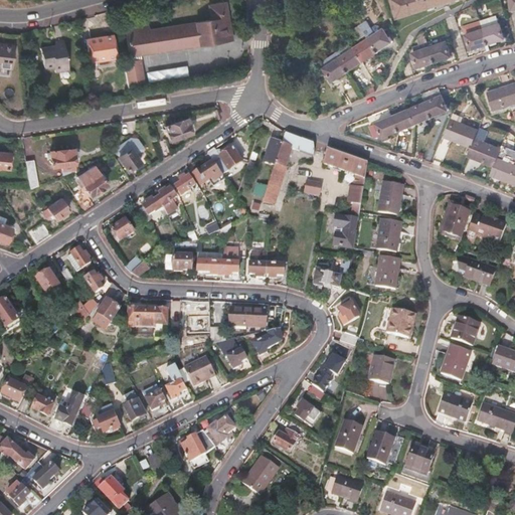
[(210,17),(151,26),(154,49),(226,38),(223,23),(218,23),(217,17),(227,15),(225,0),(208,3),(210,17)]
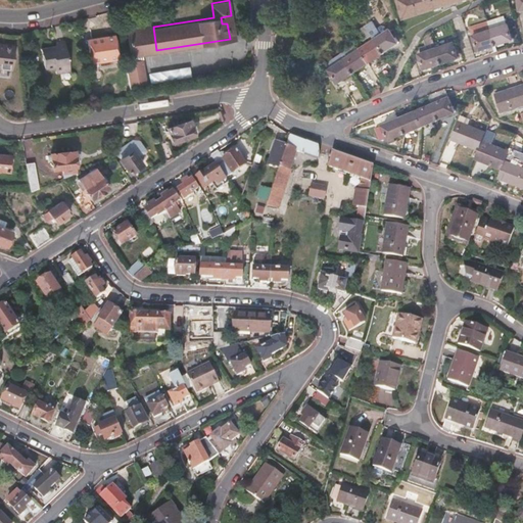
[(450,0),(399,0),(405,14),(450,0)]
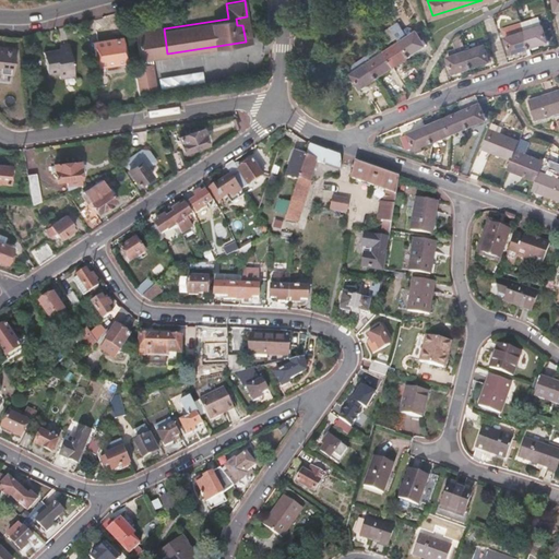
[(134,10),(135,14),(135,15),(159,12),(159,6),(134,10)]
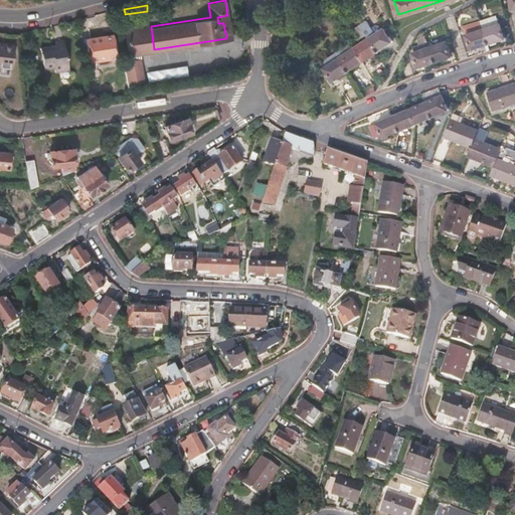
[(125,13),(115,14),(117,23),(126,21),(125,14),(125,13)]
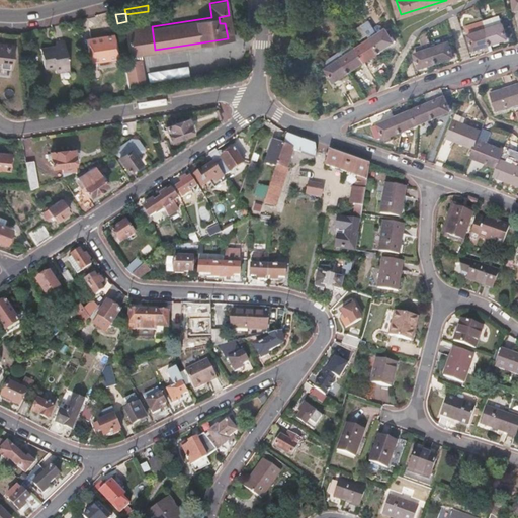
[(233,37),(229,15),(219,17),(220,23),(225,23),(228,38),(233,37)]
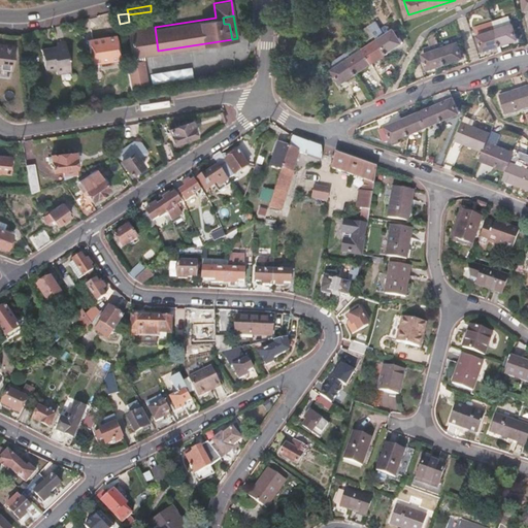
[(132,31),(152,28),(151,22),(131,24),(132,31)]
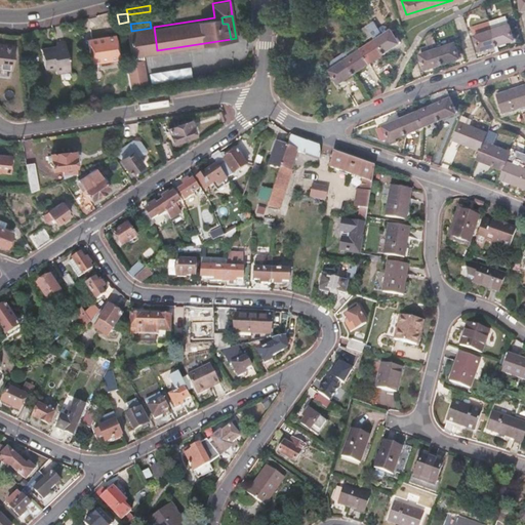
[(514,38),(510,23),(475,34),(480,48),(514,38)]
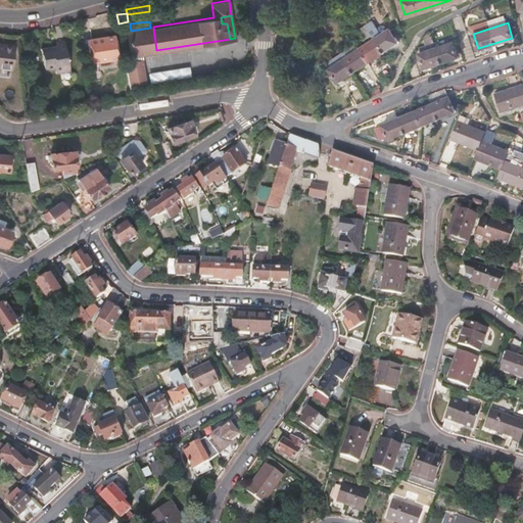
[(372,34),(365,24),(360,27),(367,37),(372,34)]
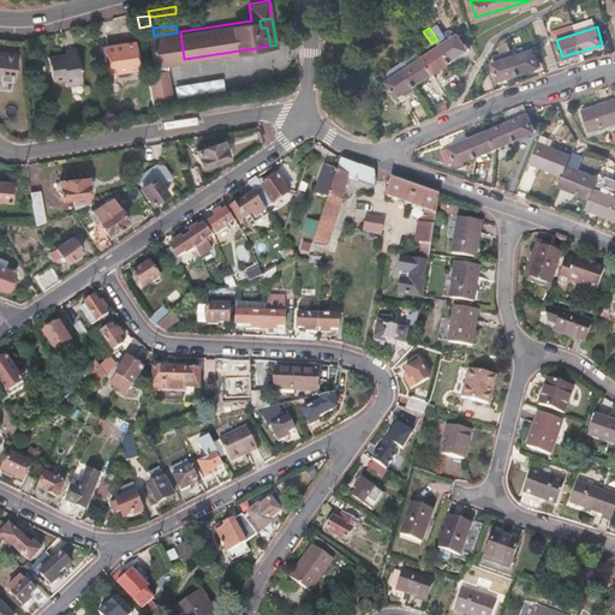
[(184,59),(180,31),(177,33),(154,36),(150,36),(154,64),(184,59)]
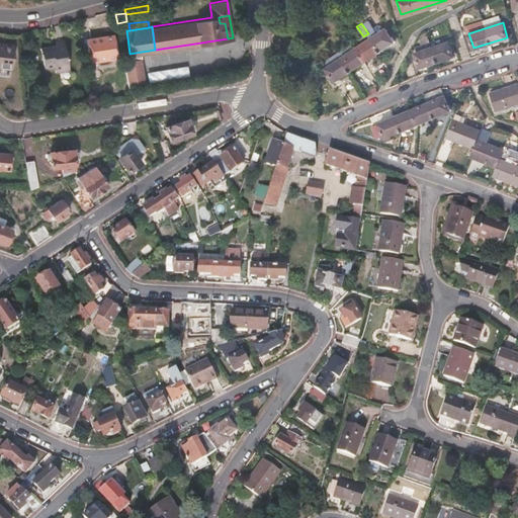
[(372,30),(368,33),(371,37),(348,53),(344,48),(334,55),(338,60),(327,67),(335,80),(395,39),(386,27),(375,34),(372,30)]
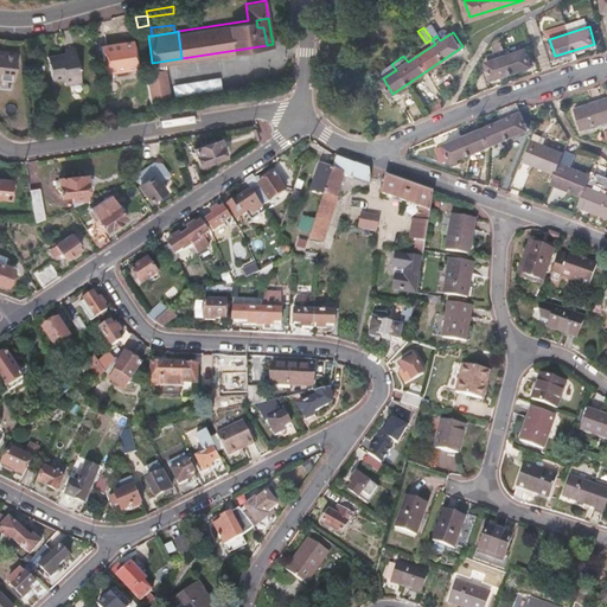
[(136,63),(133,37),(106,42),(107,46),(101,46),(104,68),(136,63)]
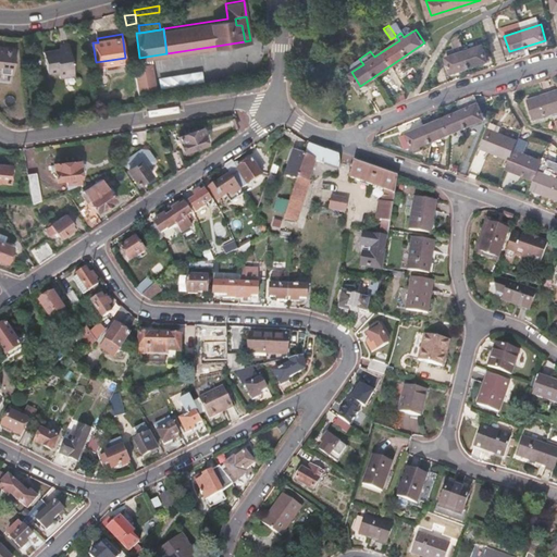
[(59,42),(59,47),(60,51),(54,51),(54,48),(42,50),(47,73),(57,71),(58,75),(72,73),(67,40),(59,42)]
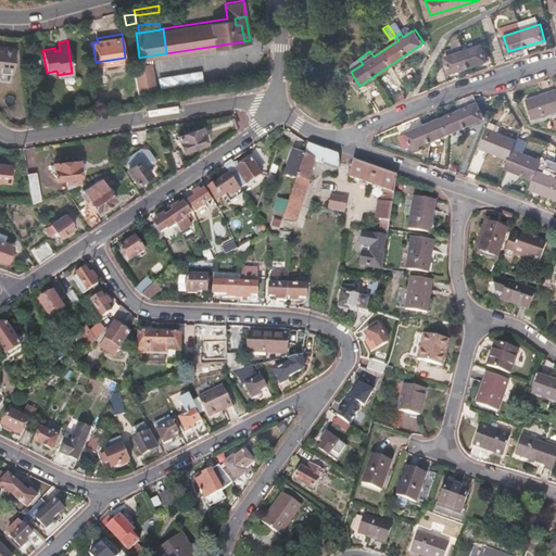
[(488,59),(482,42),(445,53),(451,71),(488,59)]
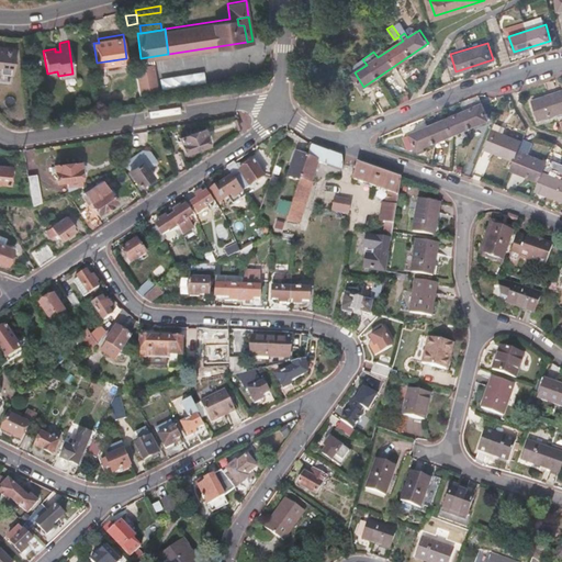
[(11,71),(13,46),(0,45),(0,70),(8,71),(11,71)]
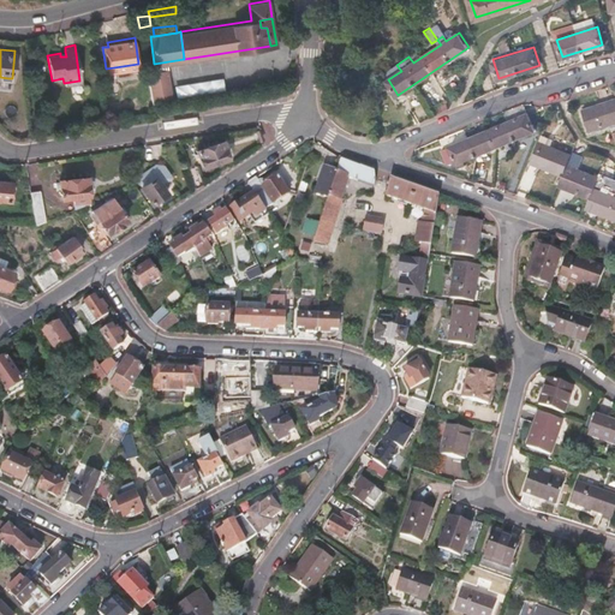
[(165,89),(162,75),(150,77),(153,91),(165,89)]
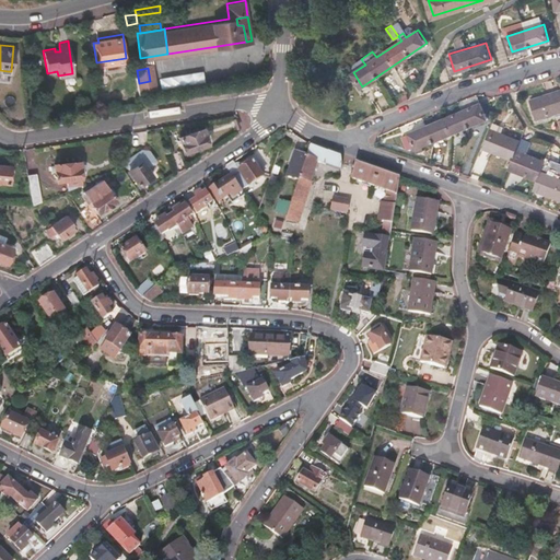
[(559,88),(531,98),(537,117),(559,108),(559,88)]
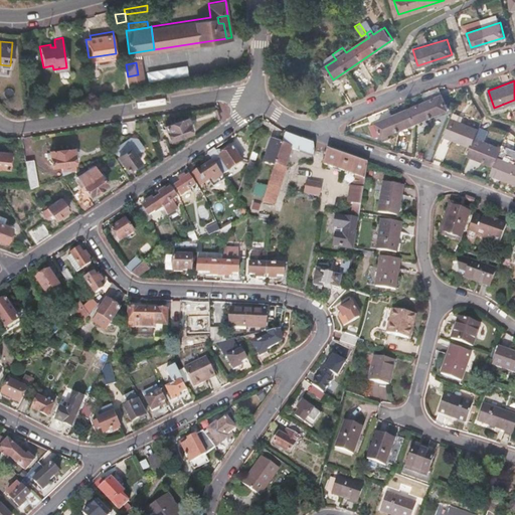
[(373,91),(375,83),(360,87),(364,95),(373,91)]
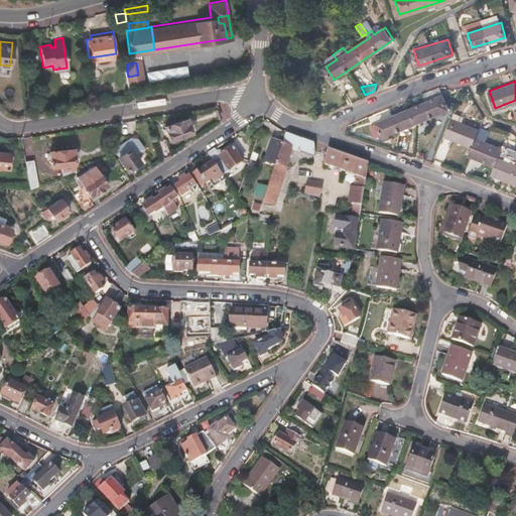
[(389,133),(448,109),(442,94),(370,124),(375,135),(381,133),(384,139),(390,136),(389,133)]
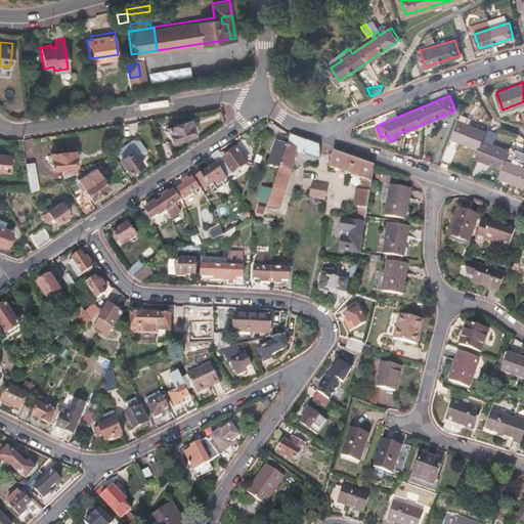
[(221,121),(232,120),(231,105),(220,106),(221,121)]
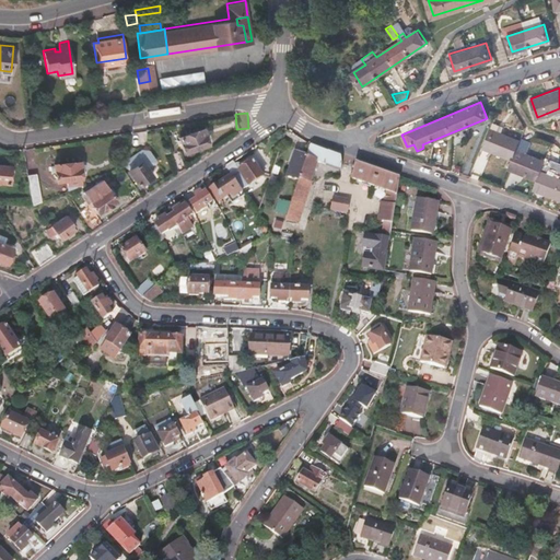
[(494,121),(491,128),(500,131),(503,125),(494,121)]
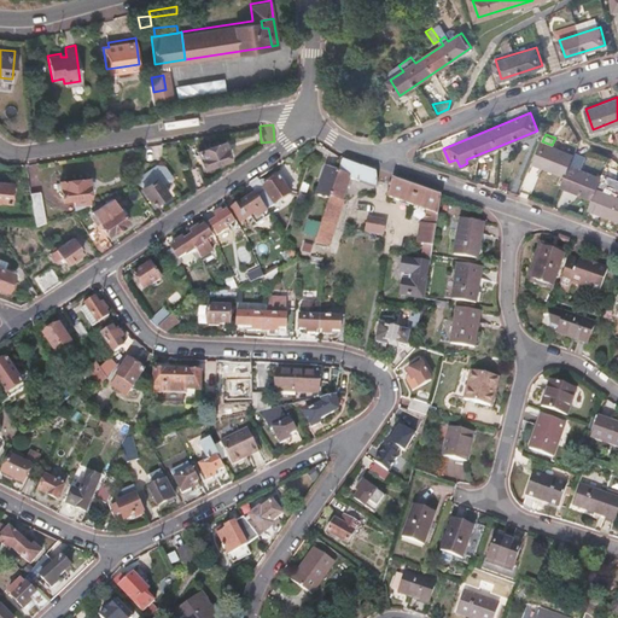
[(227,156),(221,140),(197,147),(203,165),(227,156)]
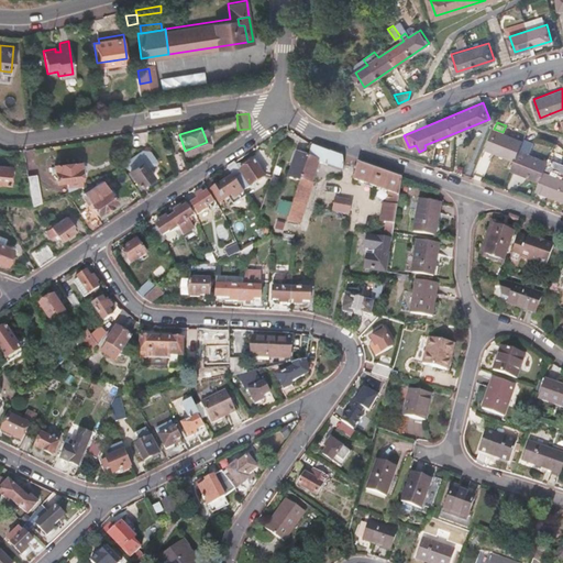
[(503,132),(494,129),(485,147),(514,158),(522,140),(503,132)]
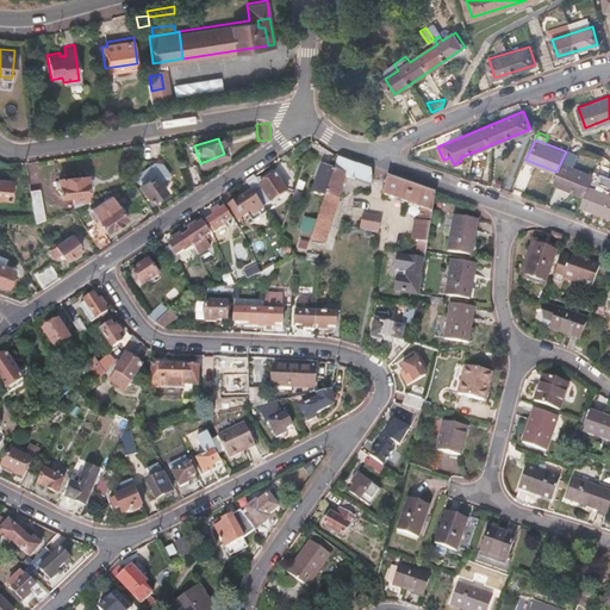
[(566,151),(556,172),(553,181),(584,194),(592,174),(572,166),(577,153),(566,149),(566,151)]
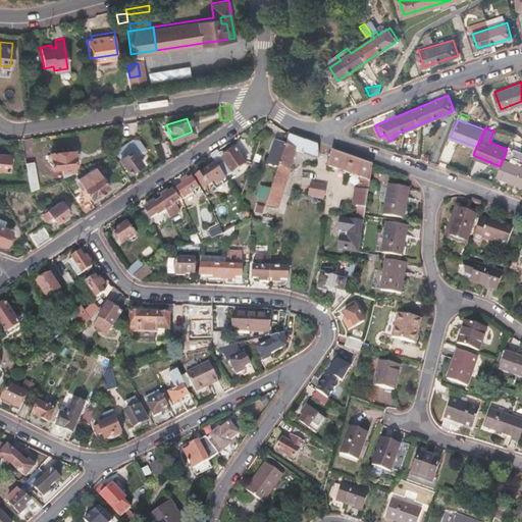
[(314,155),(319,144),(289,133),(285,144),(278,166),(271,187),(267,201),(266,203),(277,204),(284,177),(285,177),(290,166),(288,165),(293,148),(314,155)]
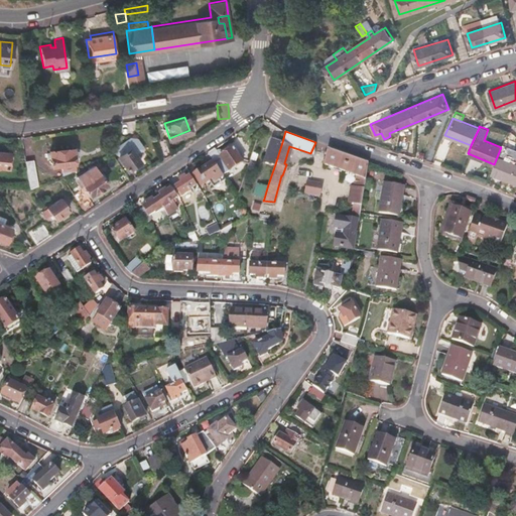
[(164,137),(156,140),(161,157),(169,152),(164,137)]
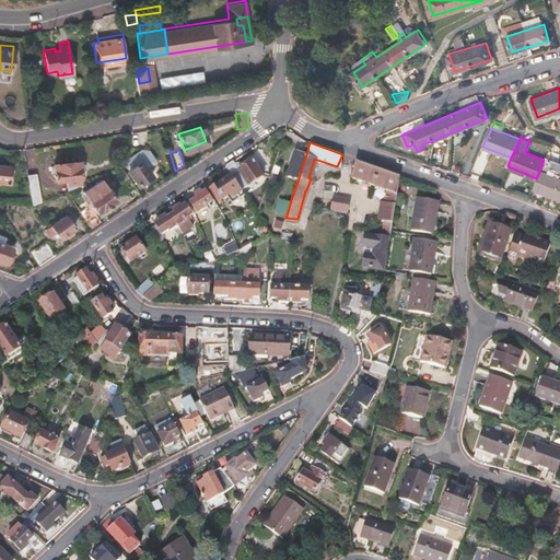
[(299,178),(306,154),(295,150),(287,174),(299,178)]
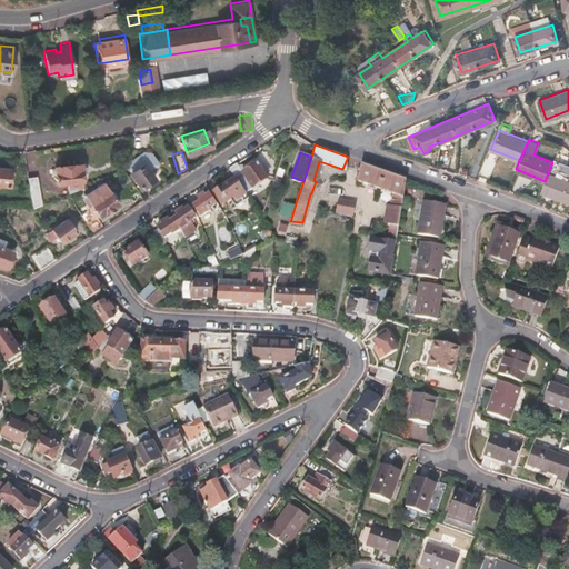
[(552,162),(545,181),(541,190),(568,201),(568,180),(560,177),(566,163),(555,159),(552,162)]
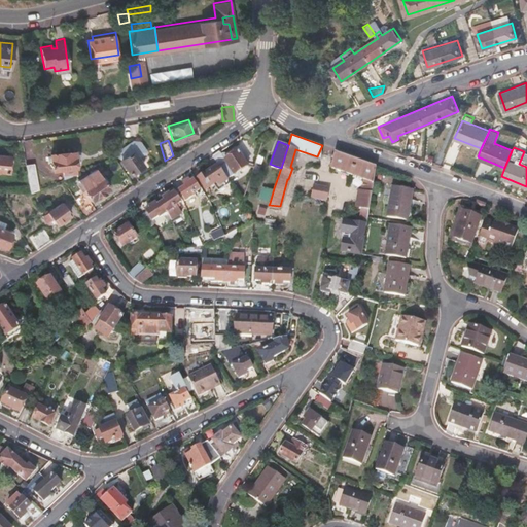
[(142,163),(133,148),(119,157),(119,159),(118,160),(123,166),(124,165),(129,172),(142,163)]
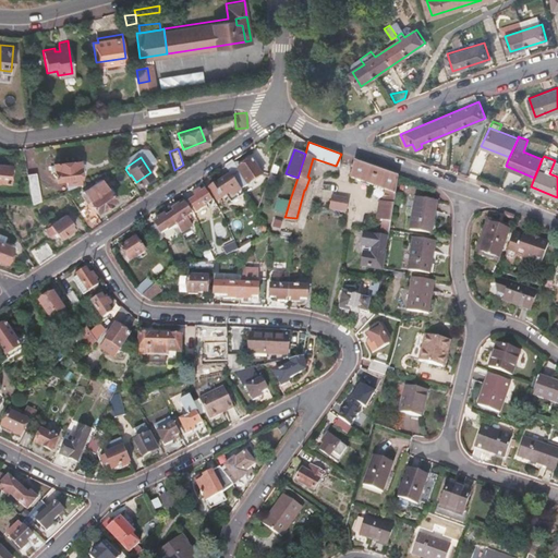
[(79,174),(77,158),(52,160),(55,177),(56,177),(58,179),(65,178),(67,176),(79,174)]
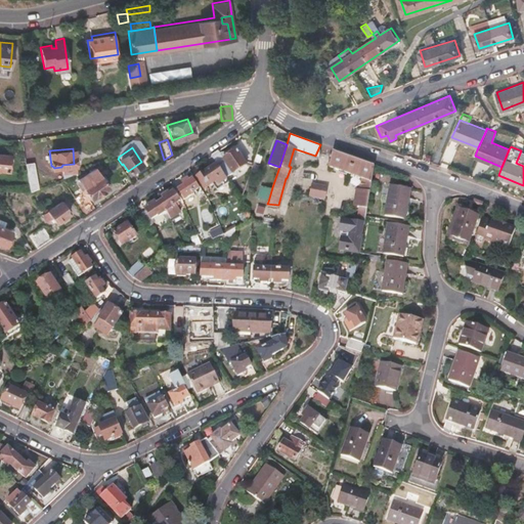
[(224,157),(218,148),(211,154),(217,162),(219,166),(226,162),(232,172),(245,164),(245,163),(246,162),(242,156),(241,157),(235,149),(224,157)]
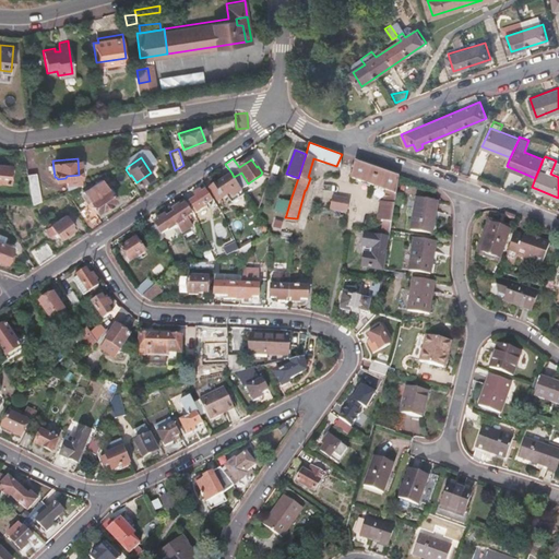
[(351,175),(385,188),(383,199),(380,216),(391,218),(399,175),(355,158),(351,175)]
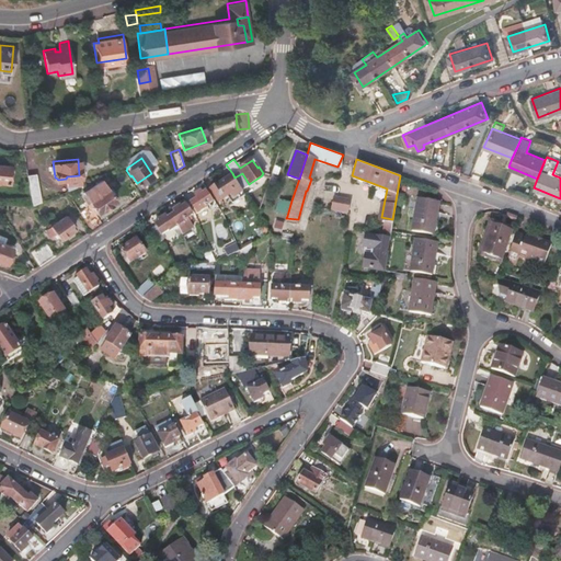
[(0,180),(8,181),(10,164),(0,163),(0,180)]
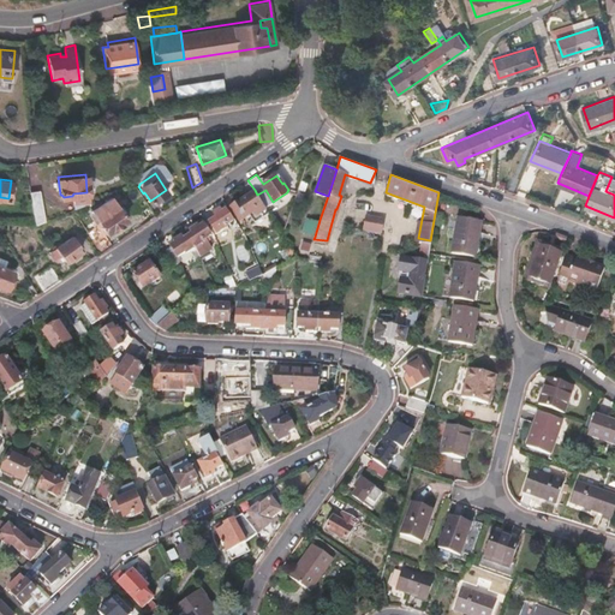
[(39,187),(29,189),(34,220),(42,218),(39,187)]
